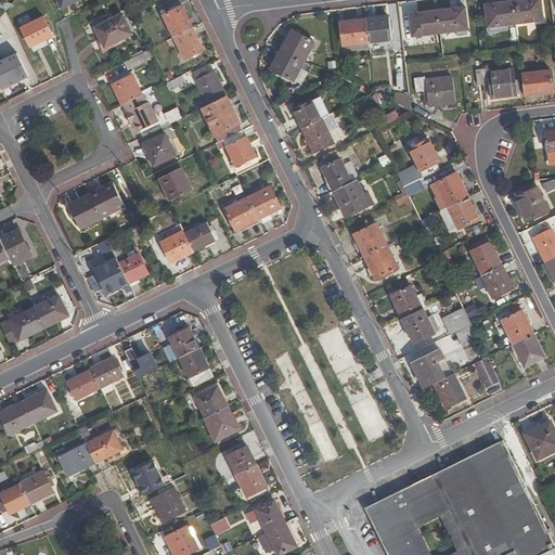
[(540,0),(529,0),(513,2),(515,25),(542,22),(540,0)]
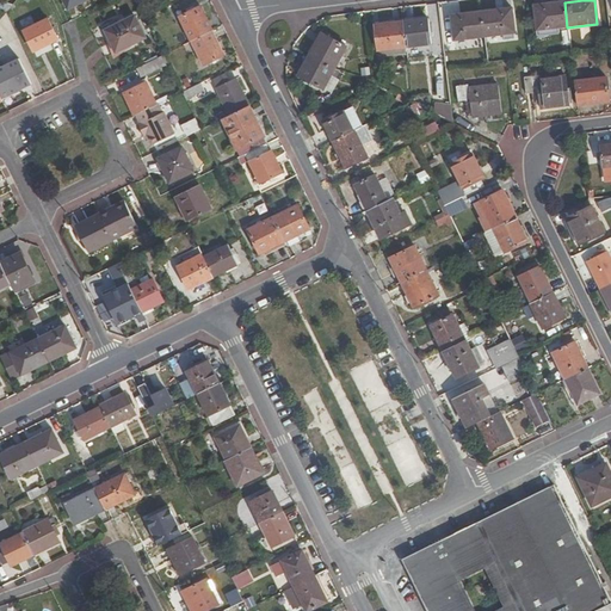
[(0,11),(5,13),(6,13),(12,5),(0,1),(0,11)]
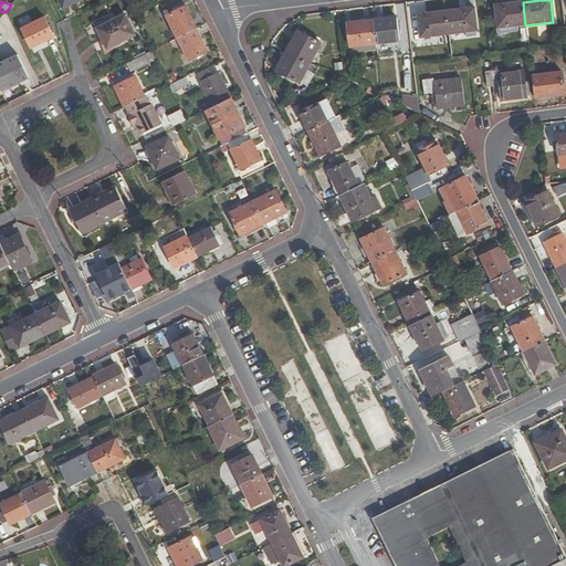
[(525,25),(523,2),(495,6),(498,29),(525,25)]
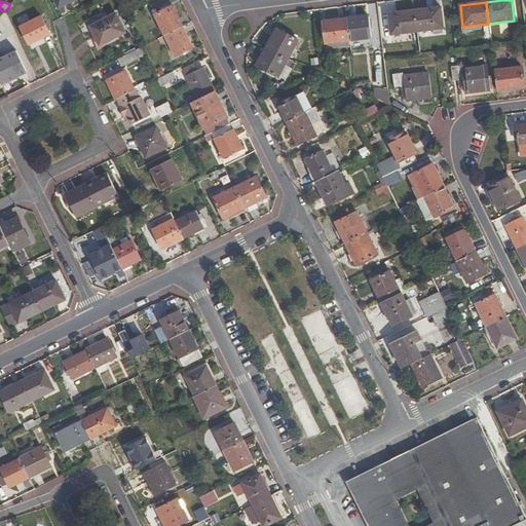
[(154,14),(164,36),(182,27),(172,6),(154,14)]
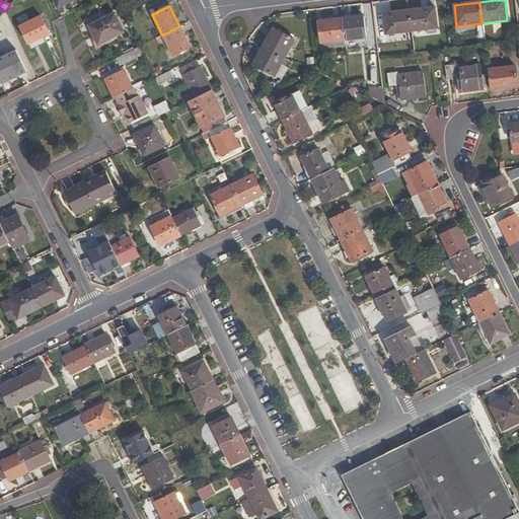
[(434,7),(409,10),(412,31),(437,28),(434,7)]
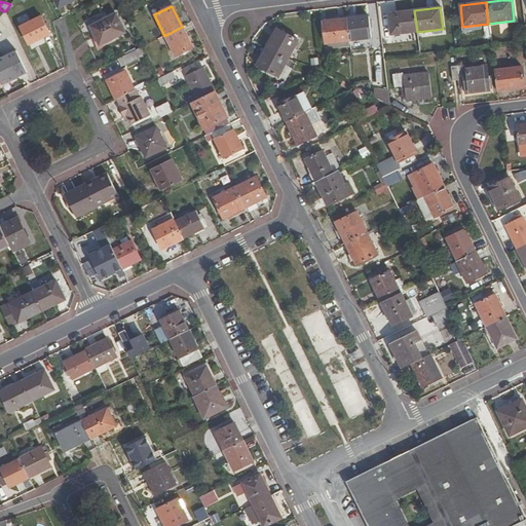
[(417,32),(414,10),(388,14),(390,35),(417,32)]
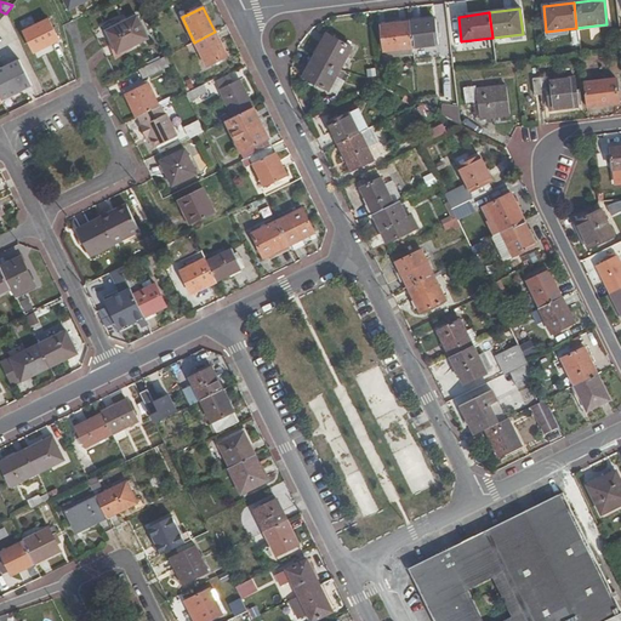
[(117,53),(147,39),(136,17),(107,32),(117,53)]
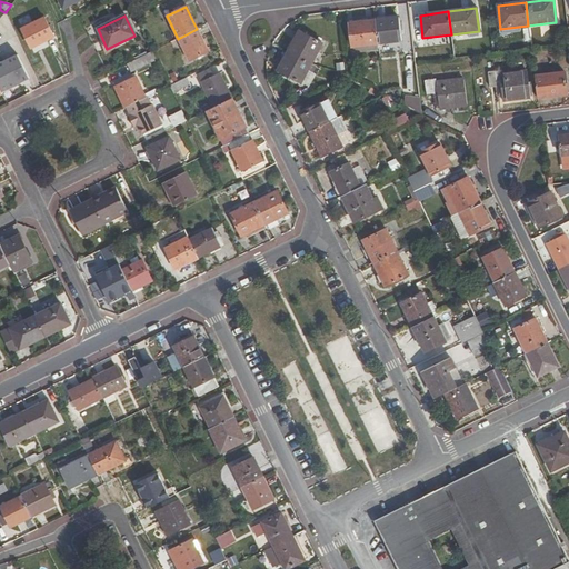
[(30,48),(52,37),(42,18),(21,29),(30,48)]
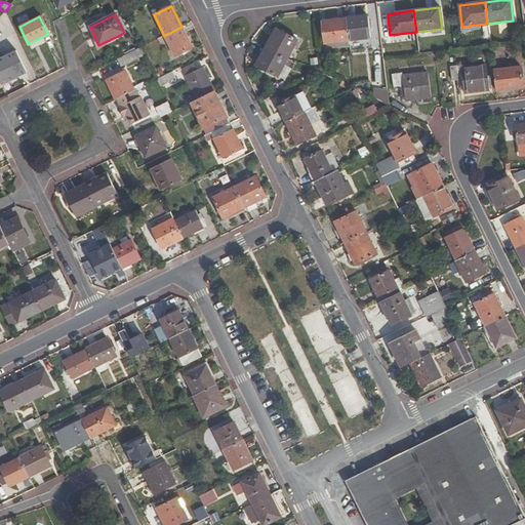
[(367,16),(346,18),(346,19),(349,40),(369,38),(367,16)]
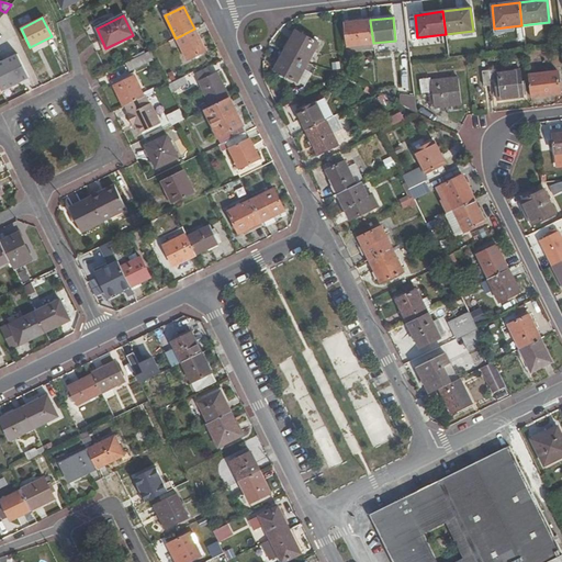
[(373,43),(370,21),(345,23),(348,54),(373,51),(373,43)]
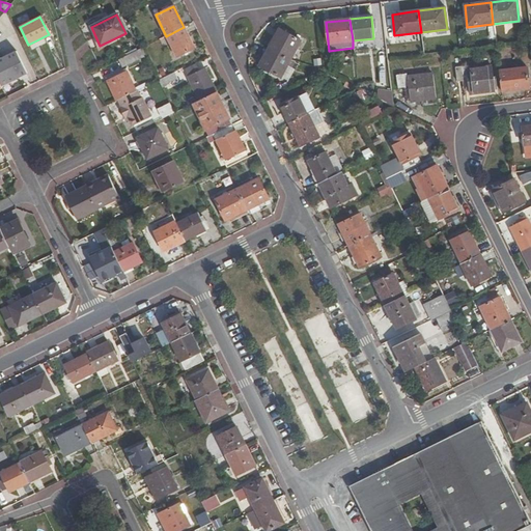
[(184,27),(166,36),(176,57),(194,48),(184,27)]
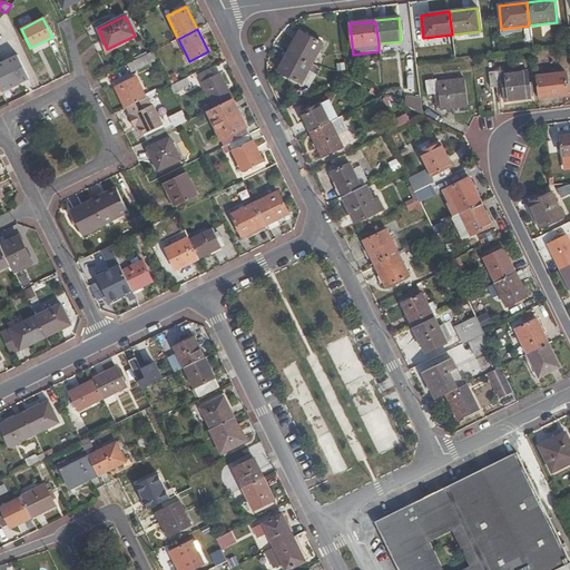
[(302,82),(323,45),(300,31),(278,69),(302,82)]
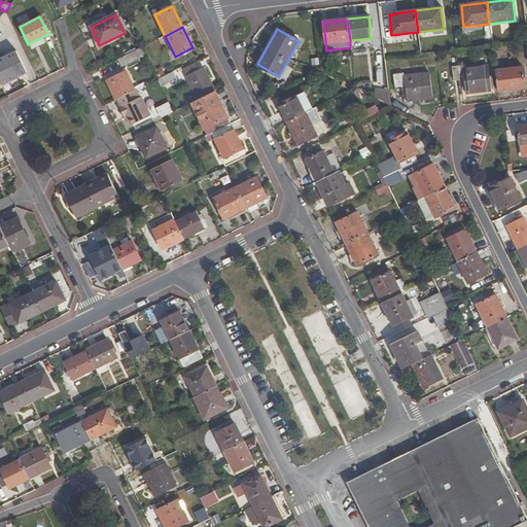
[(139,48),(117,60),(121,68),(143,57),(139,48)]
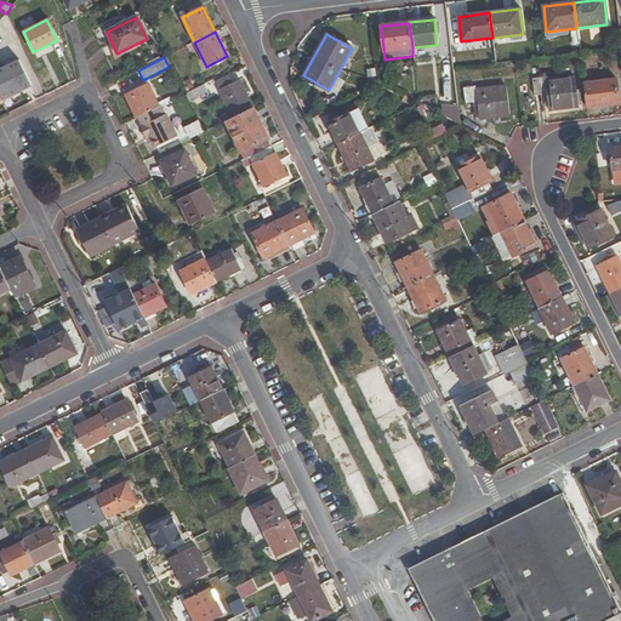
[(0,68),(0,97),(1,100),(30,85),(18,60),(0,68)]
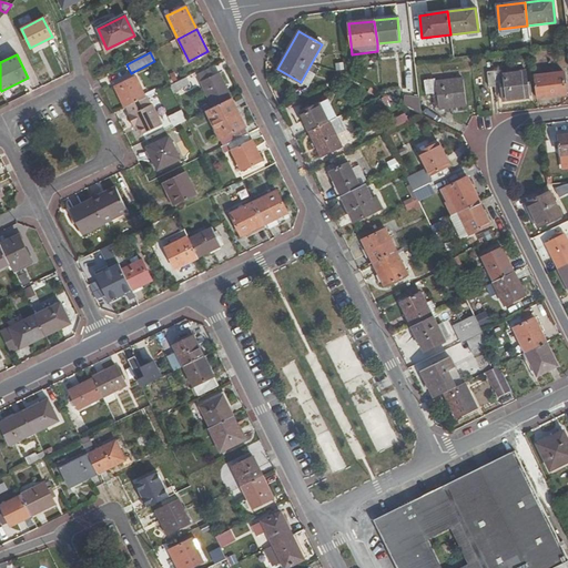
[(203,80),(215,74),(212,68),(200,73),(203,80)]
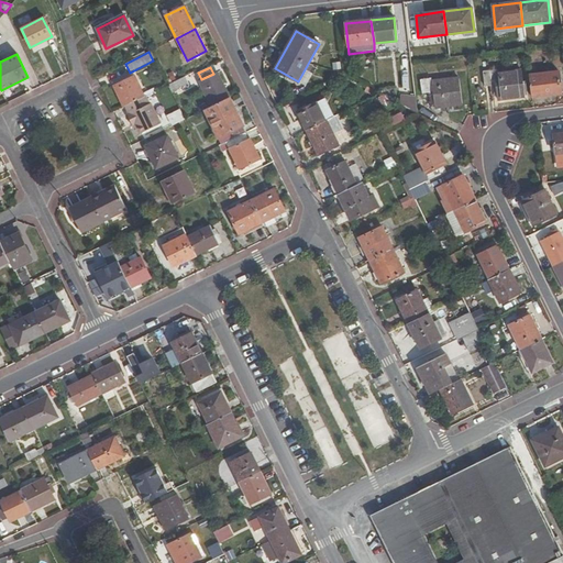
[(496,100),(523,97),(520,72),(493,75),(493,69),(481,70),(482,87),(494,86),(496,100)]
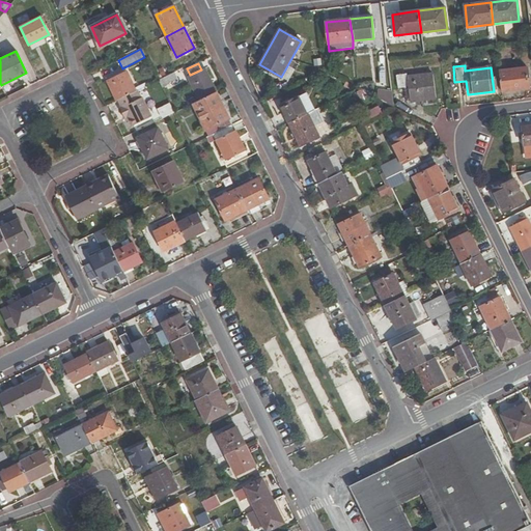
[(188,77),(199,101),(216,92),(204,68),(188,77)]
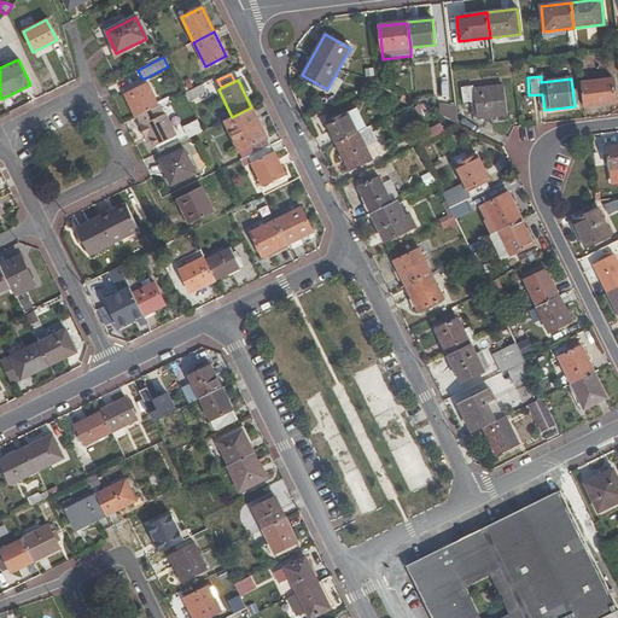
[(611,80),(579,82),(583,108),(613,104),(611,80)]
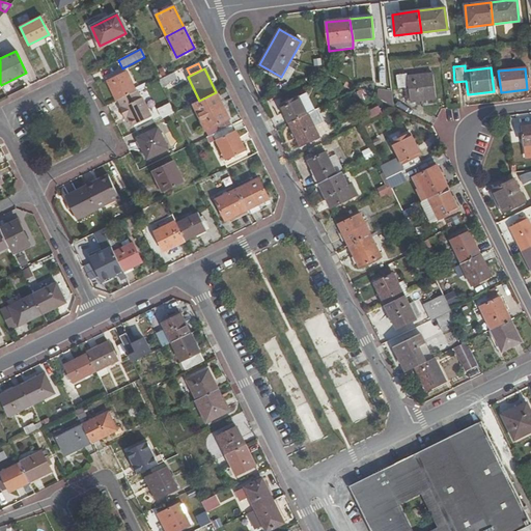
[(107,82),(116,102),(117,101),(136,91),(127,73),(107,82)]
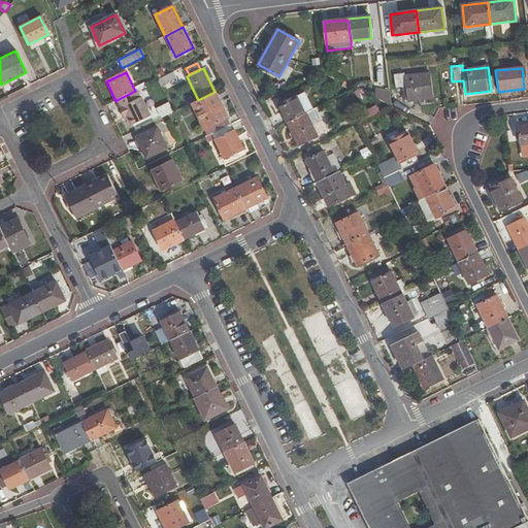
[(158,80),(161,87),(177,78),(174,72),(158,80)]
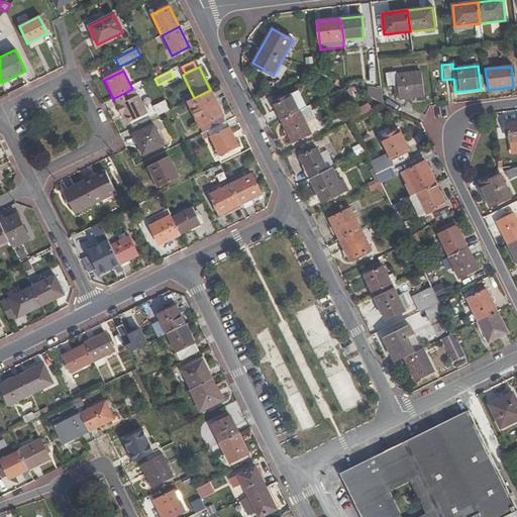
[(420,72),(395,75),(395,71),(384,72),(385,87),(397,85),(398,98),(423,96),(420,72)]
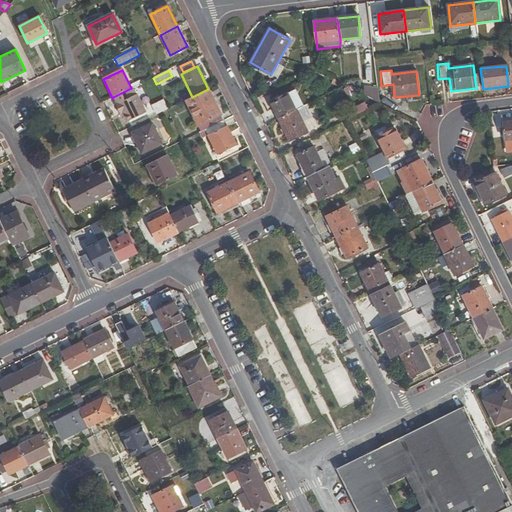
[(349,98),(360,93),(351,89),(347,87),(347,89),(345,90),(349,98)]
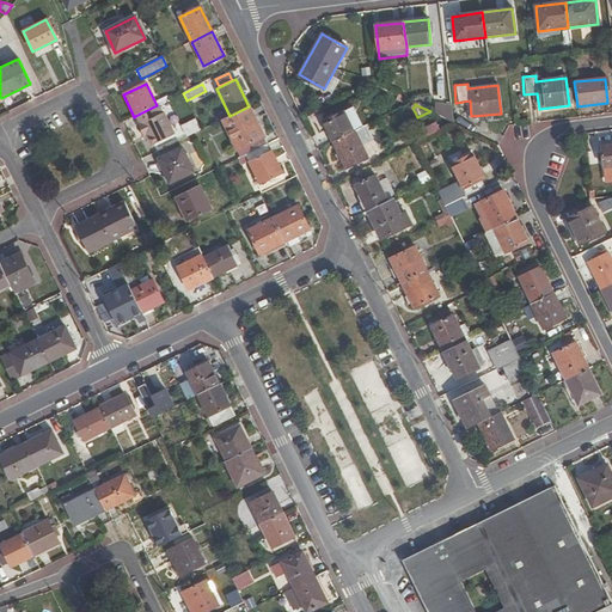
[(157,105),(135,116),(139,123),(136,124),(145,140),(146,139),(151,147),(173,135),(164,114),(163,114),(158,105),(157,105)]
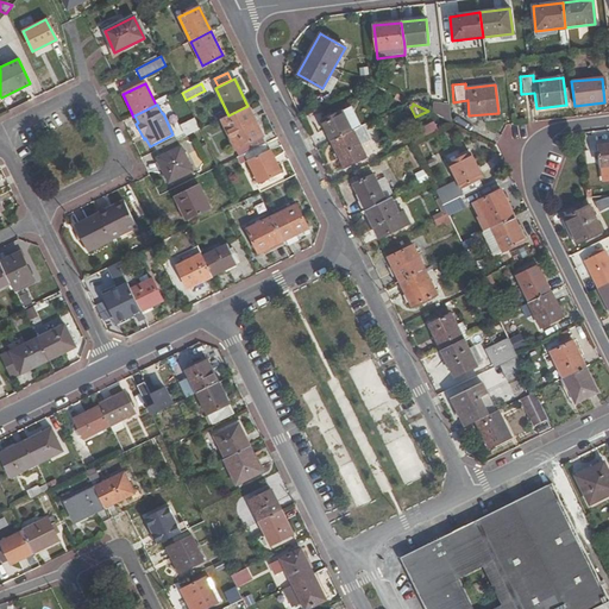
[(228,115),(221,119),(236,149),(263,136),(248,106),(228,115)]
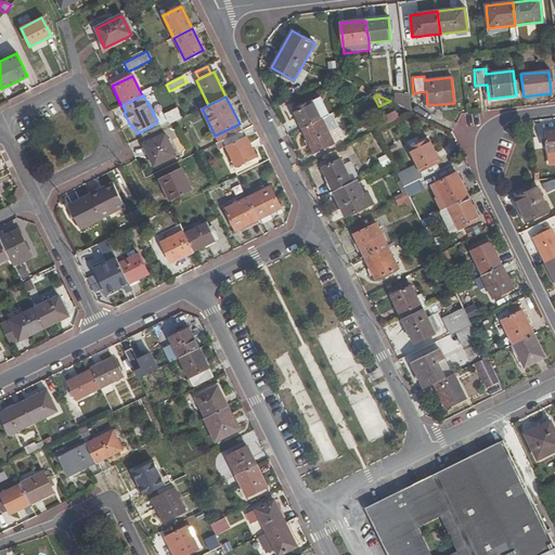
[(301,129),(321,119),(328,116),(321,98),(293,111),(301,129)]
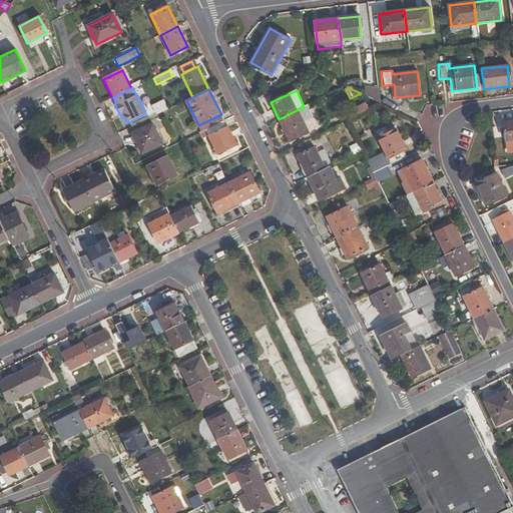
[(347,113),(350,119),(369,109),(366,104),(347,113)]
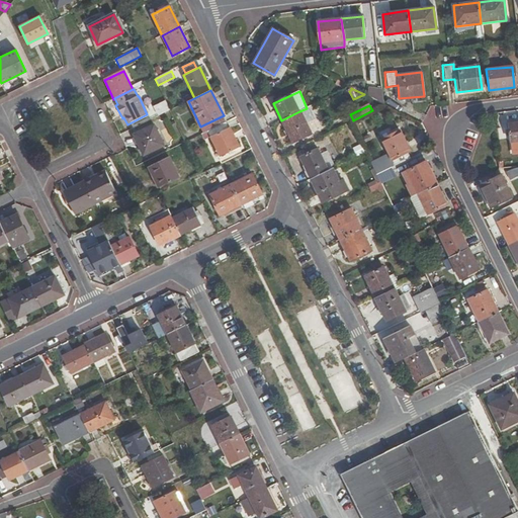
[(281,120),(292,143),(311,135),(299,111),(281,120)]
